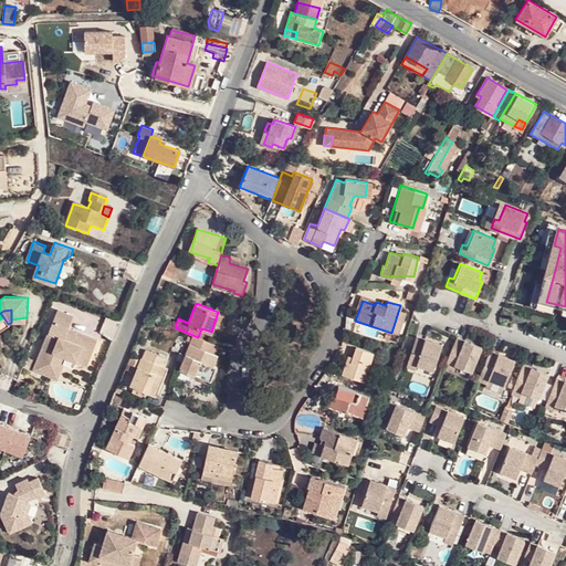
[(56,310),(48,333),(59,337),(49,362),(61,367),(62,365),(65,357),(75,362),(77,356),(88,362),(97,339),(75,331),(73,335),(65,333),(69,327),(72,316),(56,310)]
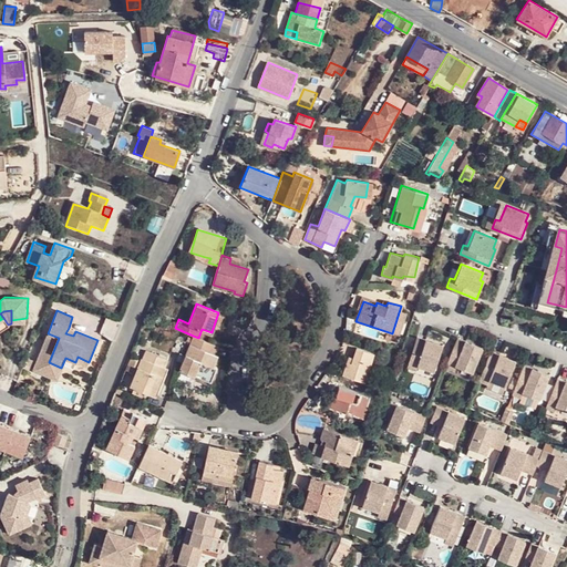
[(59,338),(48,333),(32,370),(55,380),(61,368),(49,362),(59,338)]
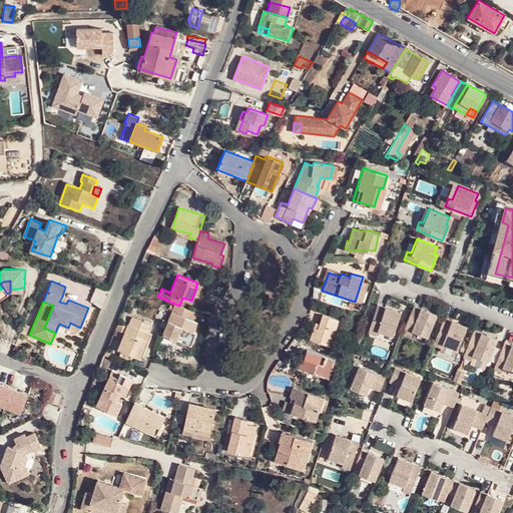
[(174,304),(163,333),(191,344),(196,331),(192,330),(196,320),(193,319),(196,312),(179,306),(174,304)]
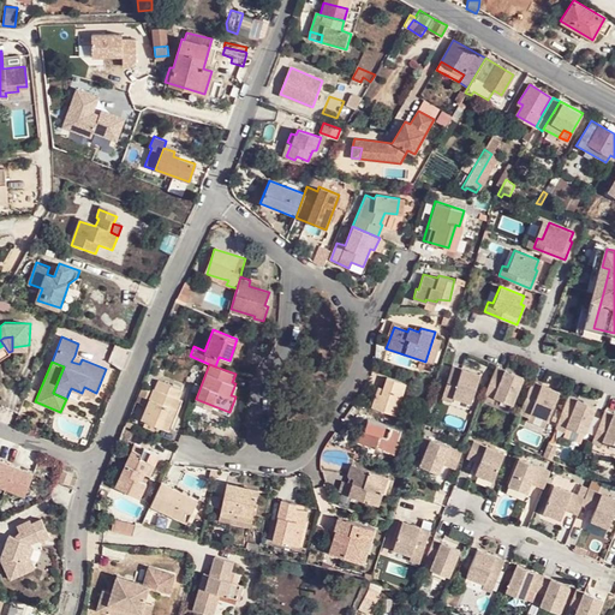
[(470,370),(452,364),(441,398),(451,400),(453,395),(471,401),(478,376),(469,372),(470,370)]
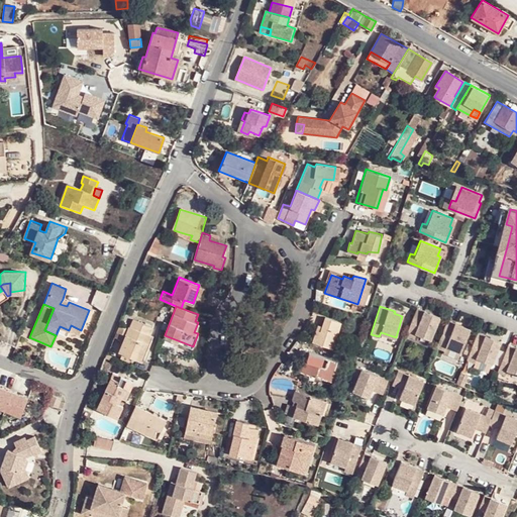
[(431,316),(417,310),(406,337),(413,340),(415,336),(430,342),(438,322),(430,319),(431,316)]
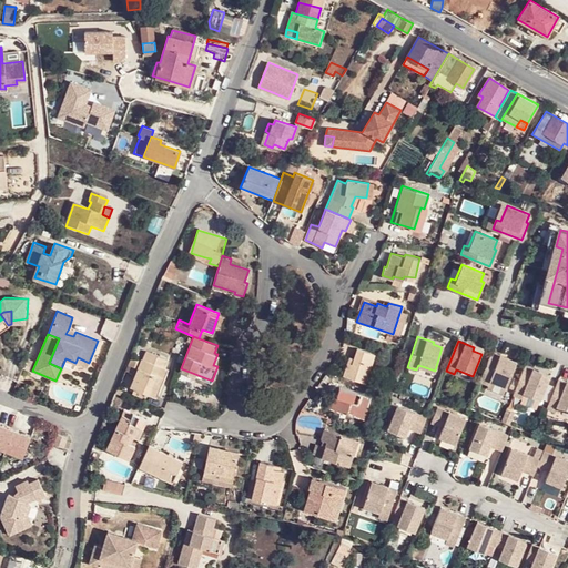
[(350,362),(345,375),(366,383),(376,353),(358,347),(353,363),(350,362)]
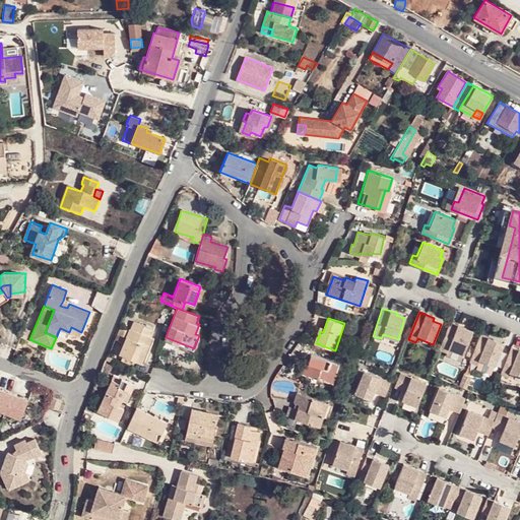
[(152,329),(133,321),(120,353),(141,362),(151,337),(149,336),(152,329)]
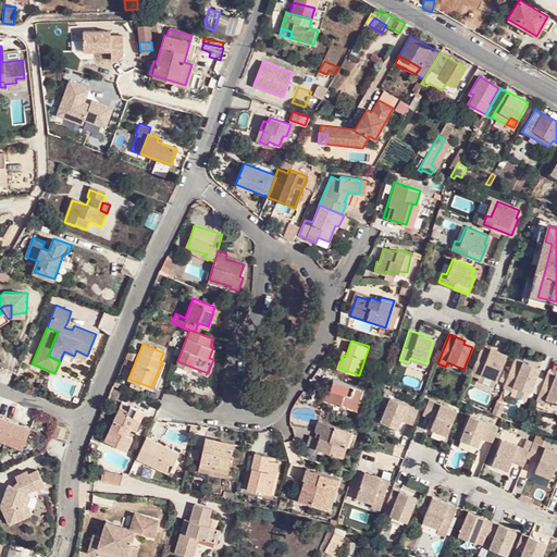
[(498,353),(482,346),(470,375),(479,379),(481,374),(497,381),(506,359),(497,356),(498,353)]
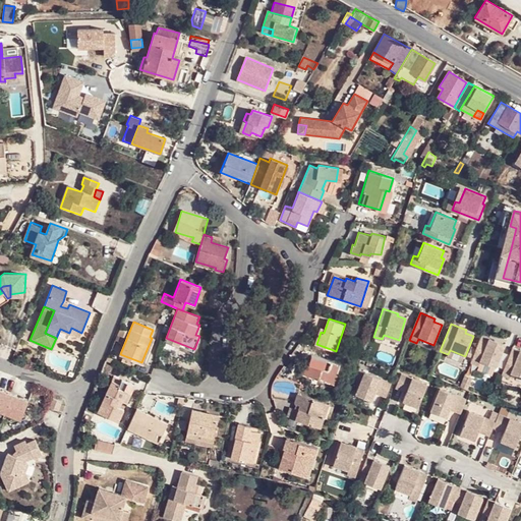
[(71,328),(69,333),(79,337),(81,333),(71,328)]
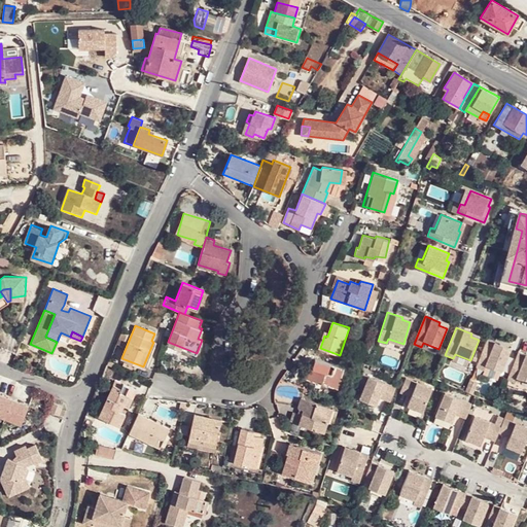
[(61,332),(58,340),(67,343),(70,337),(61,332)]
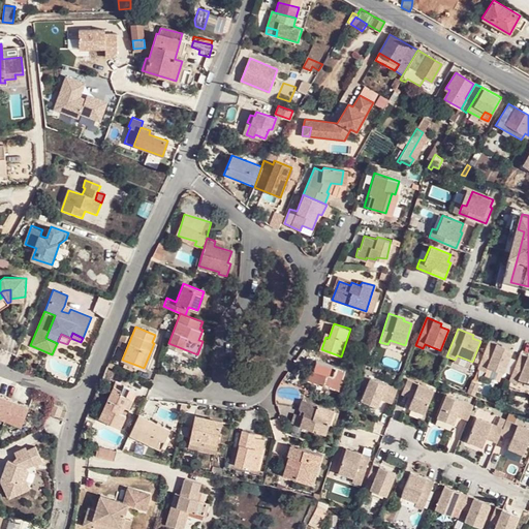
[(504,348),(490,341),(478,369),(486,372),(488,368),(503,374),(511,353),(503,350),(504,348)]
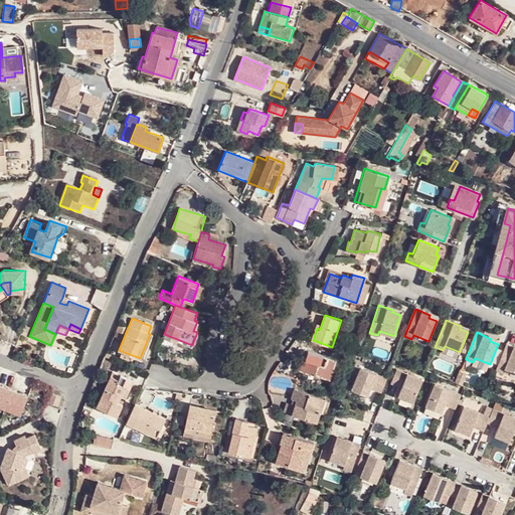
[(514,347),(506,344),(496,371),(504,375),(505,370),(514,374),(514,347)]
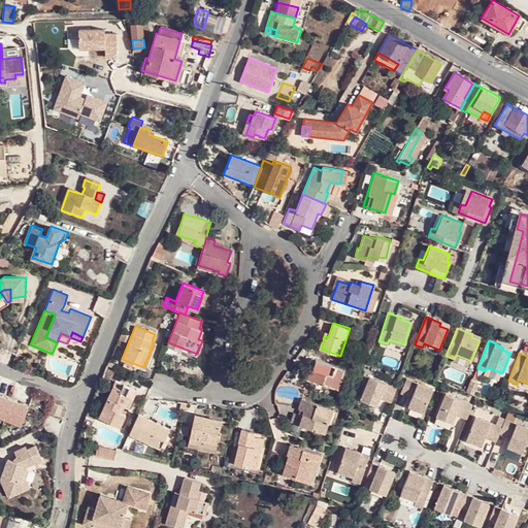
[(344,368),(316,358),(311,370),(309,369),(306,377),(337,388),(344,368)]
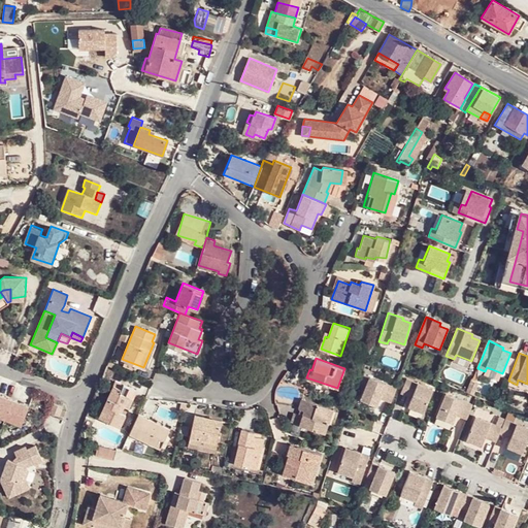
[(427,386),(405,377),(400,392),(411,397),(407,404),(423,411),(430,395),(424,393),(427,386)]
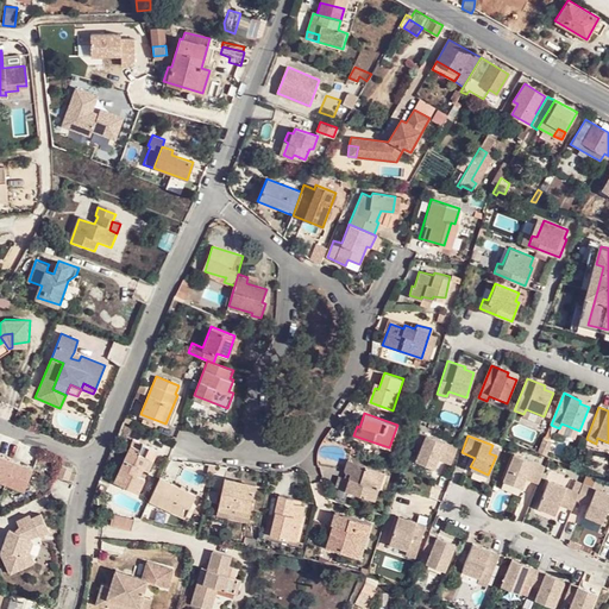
[(424,441),(416,460),(433,468),(438,458),(450,463),(457,446),(433,437),(429,444),(424,441)]
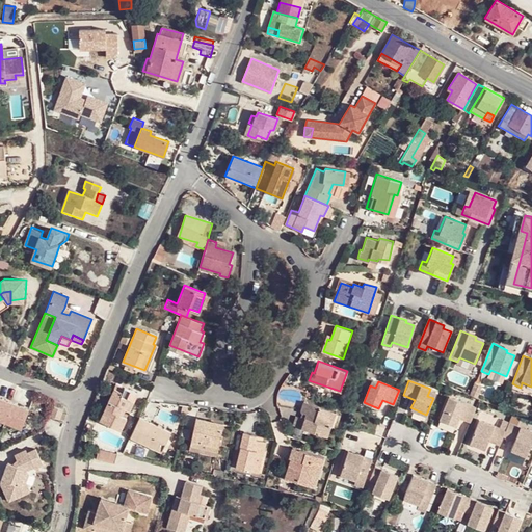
[(129,395),(123,392),(115,388),(100,420),(122,429),(127,418),(122,415),(125,410),(126,411),(133,397),(136,398),(138,393),(131,390),(129,395)]
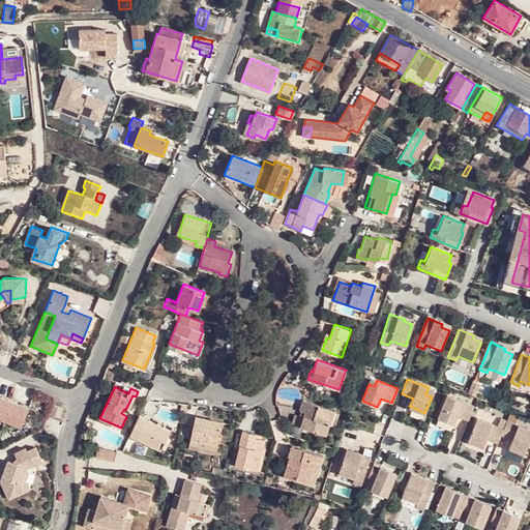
[(133,395),(125,410),(129,411),(136,396),(133,395)]
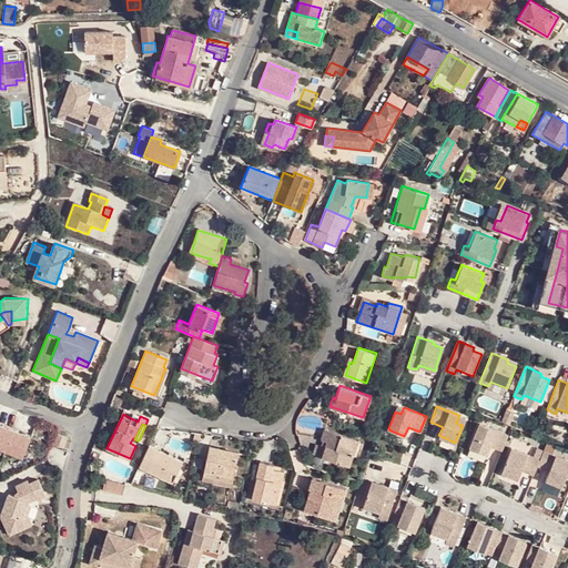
[(477,429),(469,447),(486,454),(490,445),(501,449),(508,434),(486,425),(483,432),(477,429)]
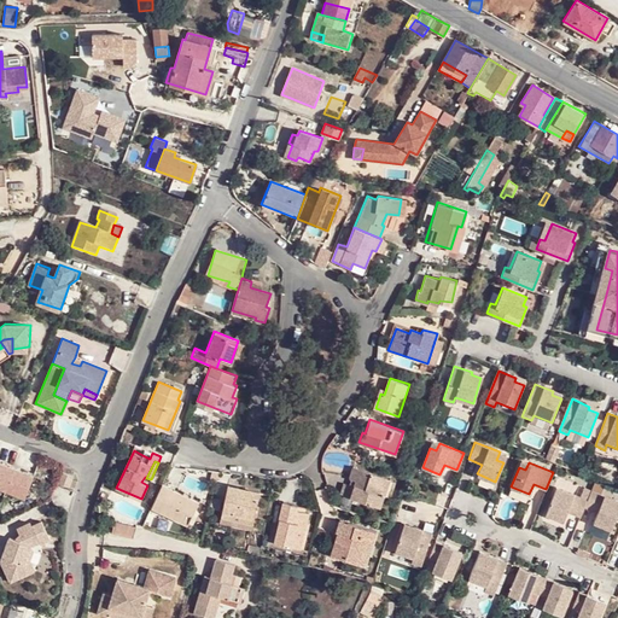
[(0,493),(24,502),(34,478),(0,464),(0,493)]
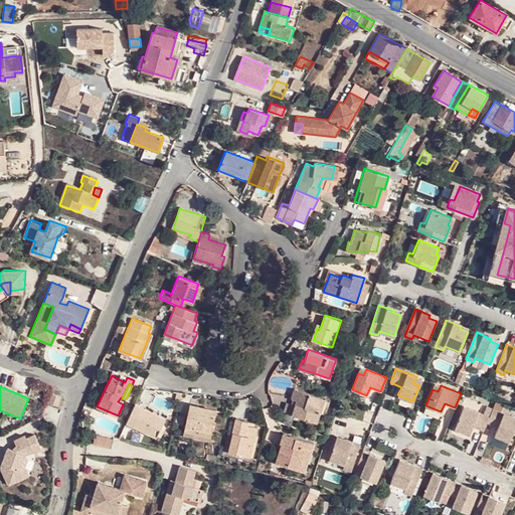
[(326,398),(295,388),(292,395),(293,397),(297,399),(296,404),(287,401),(285,410),(316,421),(319,412),(321,413),(326,398)]
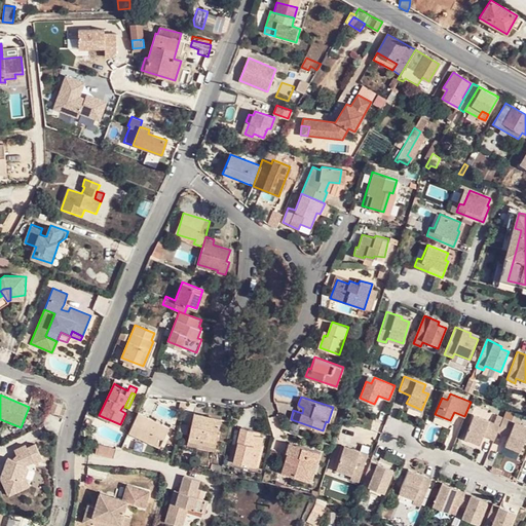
[(63,404),(53,400),(49,409),(59,413),(63,404)]
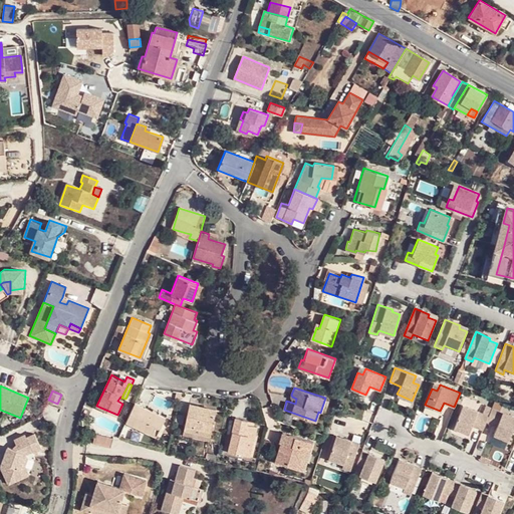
[(217,408),(190,402),(184,434),(210,440),(217,408)]
